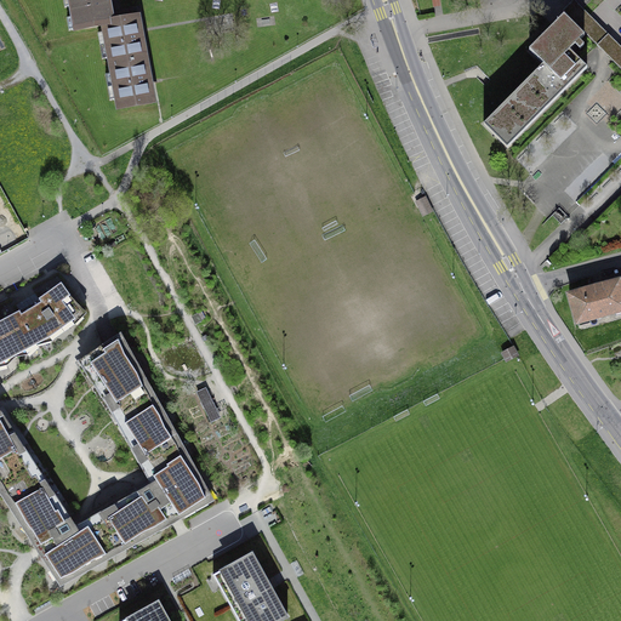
[(115,20),(110,0),(63,0),(69,28),(97,23),(115,20)]
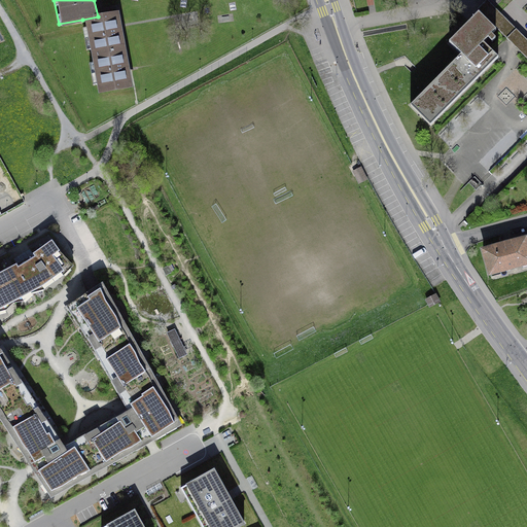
[(526,39),(486,0),(483,0),(481,3),(476,7),(492,24),(494,23),(498,27),(497,29),(526,58),(526,39)]
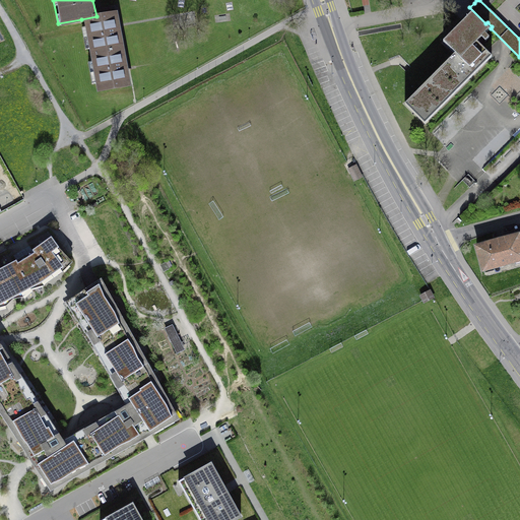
[(121,12),(96,16),(81,19),(87,57),(128,49),(121,12)]
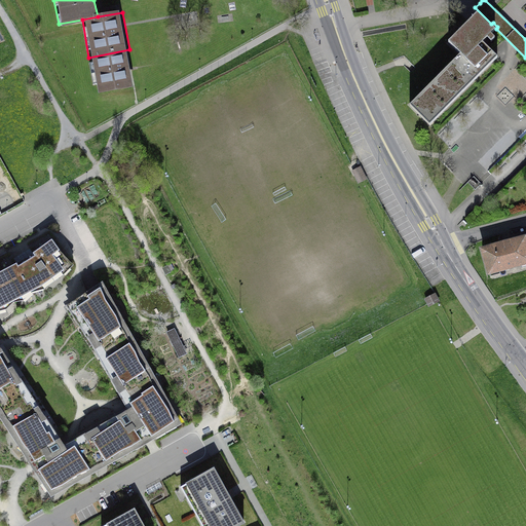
[(490,26),(478,13),(448,43),(460,54),(410,106),(429,125),(497,58),(483,43),(487,38),(491,42),(494,39),(491,35),(495,31),(494,30),(496,29),(497,27),(493,23),(491,24),(490,26)]
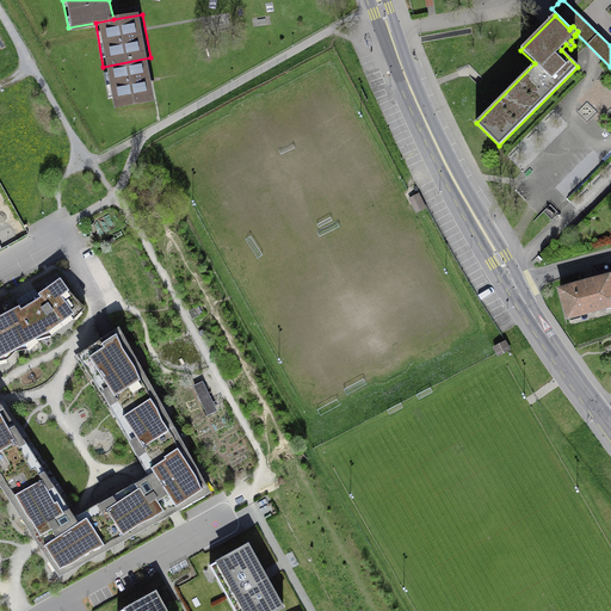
[(158,97),(150,57),(103,67),(111,106),(158,97)]
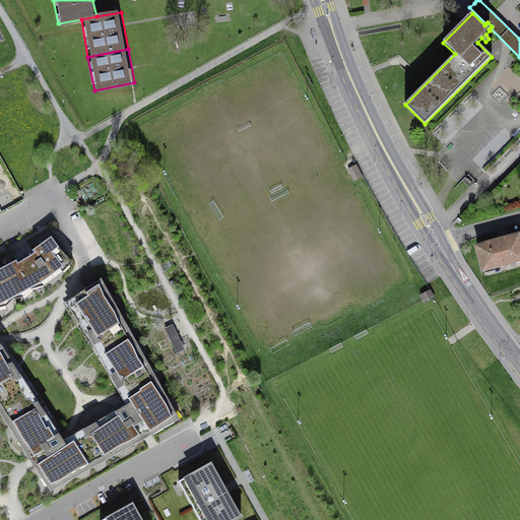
[(354,166),(349,169),(353,177),(360,174),(354,166)]
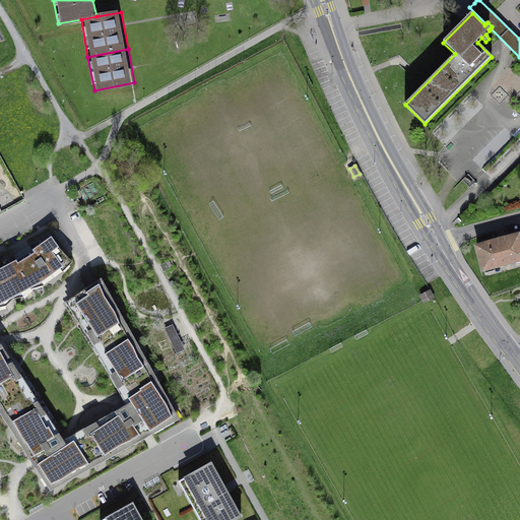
[(0,267),(0,275),(11,297),(41,281),(72,261),(59,246),(51,235),(33,248),(35,251),(30,253),(18,261),(16,258),(0,267)]
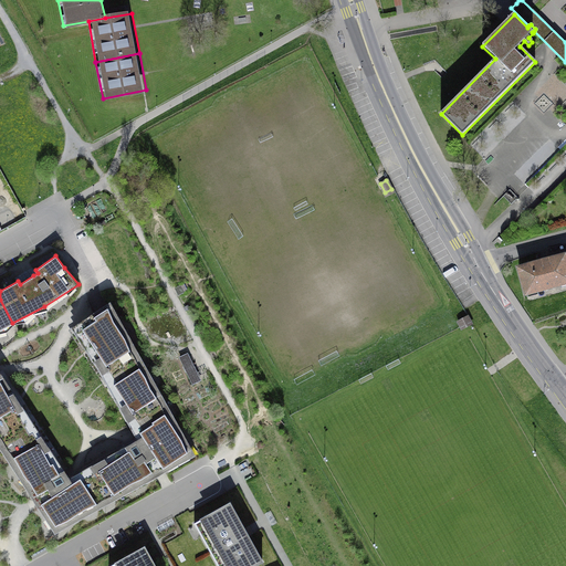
[(565,255),(519,268),(528,304),(565,294),(565,255)]
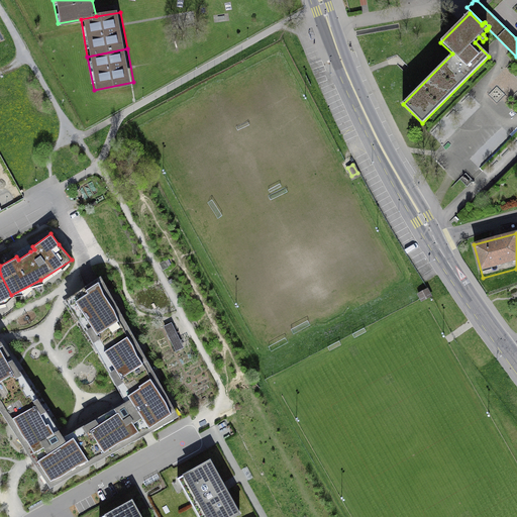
[(170,259),(161,264),(164,270),(173,265),(170,259)]
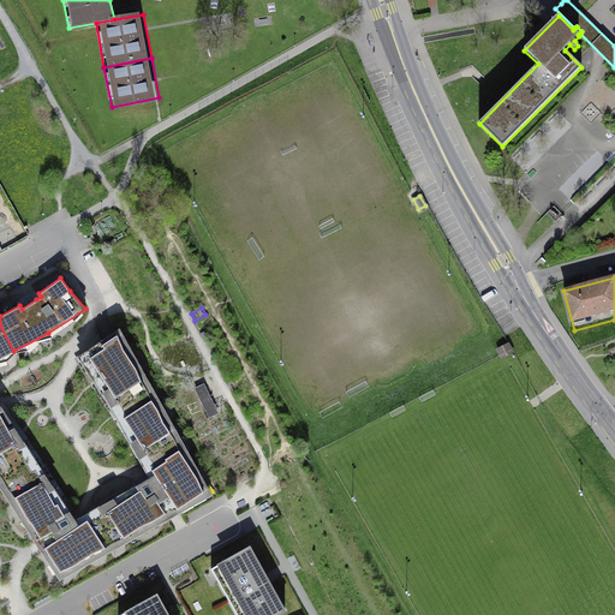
[(0,358),(13,351),(0,326),(0,358)]
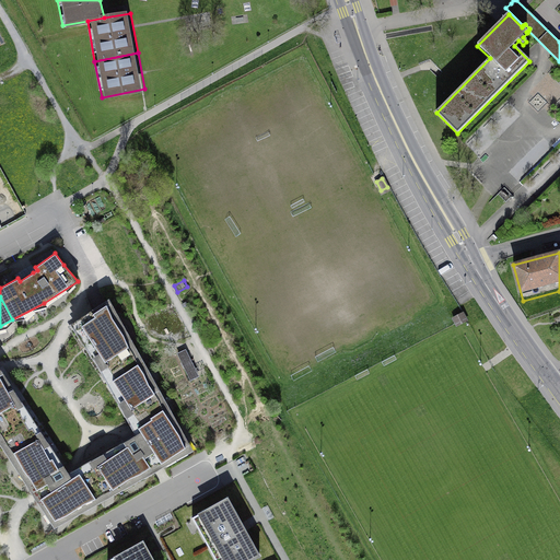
[(138,428),(161,465),(179,453),(185,448),(179,436),(164,412),(160,403),(149,386),(143,374),(138,366),(133,356),(128,347),(124,337),(113,319),(107,307),(106,306),(93,315),(95,318),(82,327),(116,380),(113,382),(141,426),(138,428)]
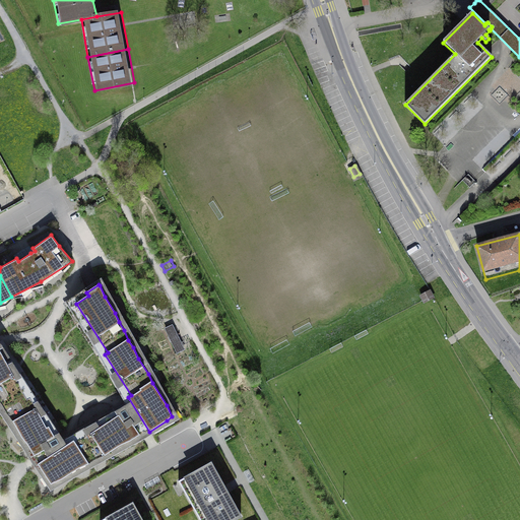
[(428,285),(420,289),(424,296),(431,293),(428,285)]
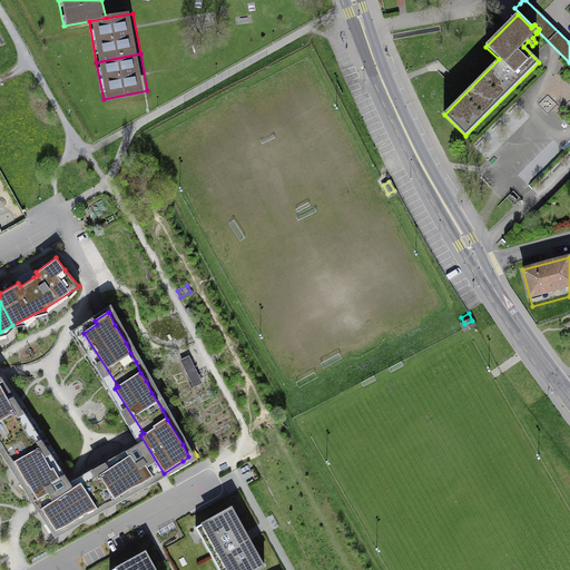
[(198,376),(188,357),(182,361),(192,380),(198,376)]
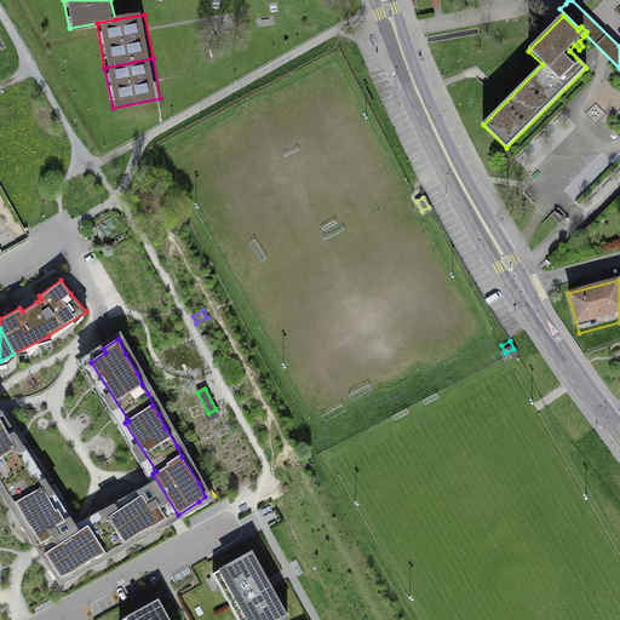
[(34,532),(40,544),(53,537),(55,538),(59,535),(56,527),(64,521),(58,509),(55,510),(35,475),(32,477),(0,419),(0,480),(3,483),(7,493),(16,503),(26,521),(34,532)]
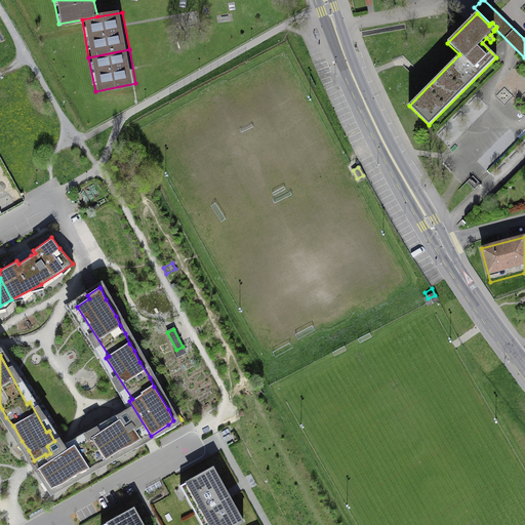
[(75,444),(38,469),(51,489),(63,484),(78,474),(88,469),(96,463),(106,459),(121,449),(131,445),(140,439),(133,428),(134,428),(131,422),(125,427),(120,419),(77,447),(75,444)]
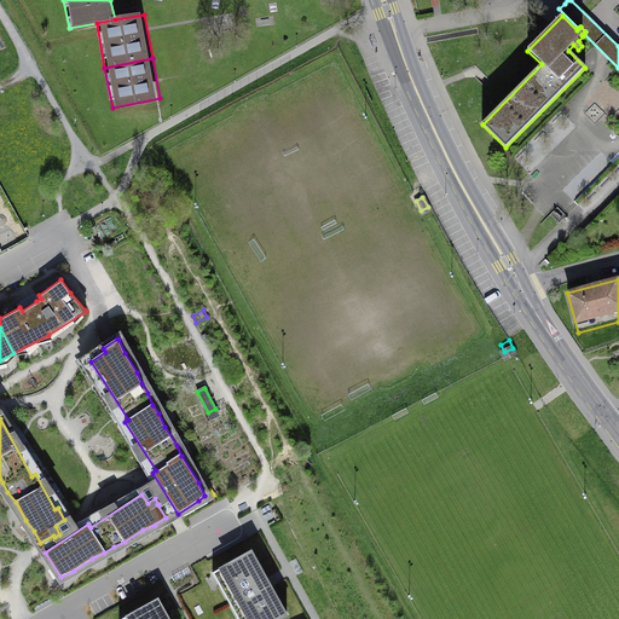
[(252,550),(213,572),(238,618),(277,618),(287,614),(271,586),(273,586),(271,582),(268,578),(267,579),(252,550)]
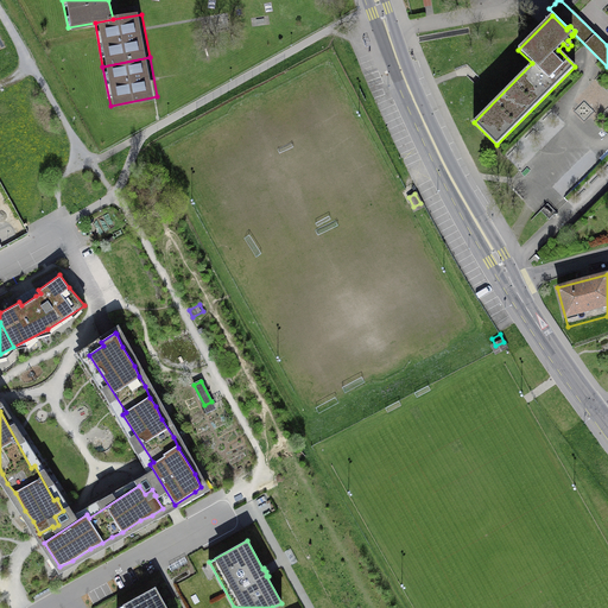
[(285,551),(292,564),(298,562),(291,549),(285,551)]
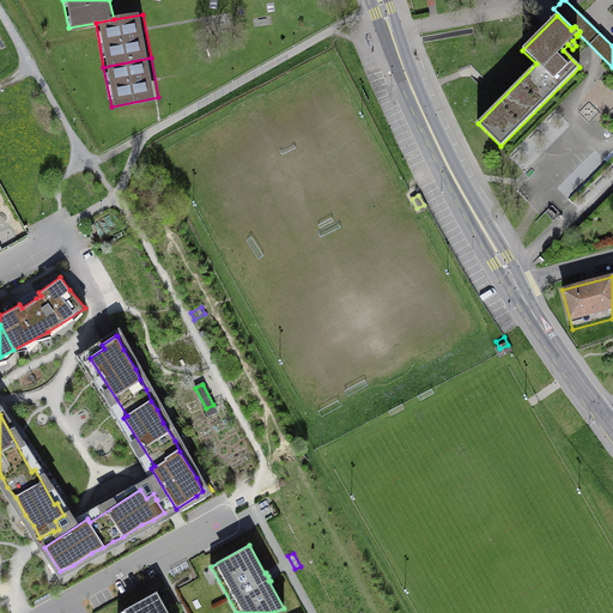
[(167,612),(156,593),(120,612),(167,612)]
